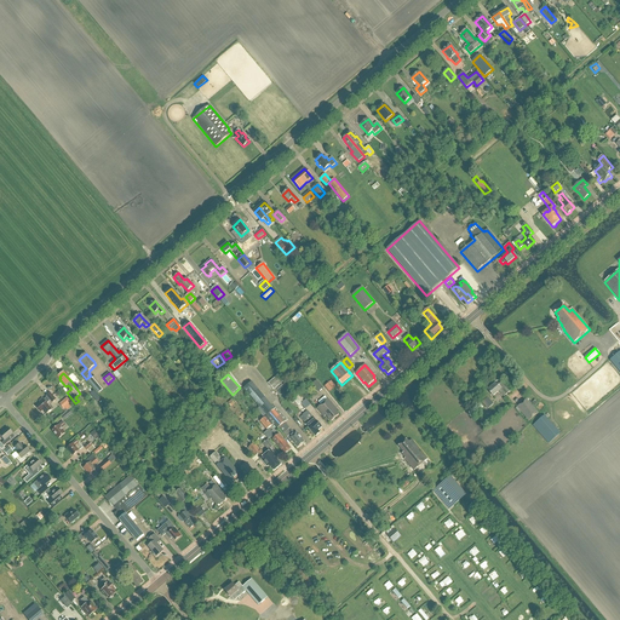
[(277,377),(269,384),(274,390),(282,383),(277,377)]
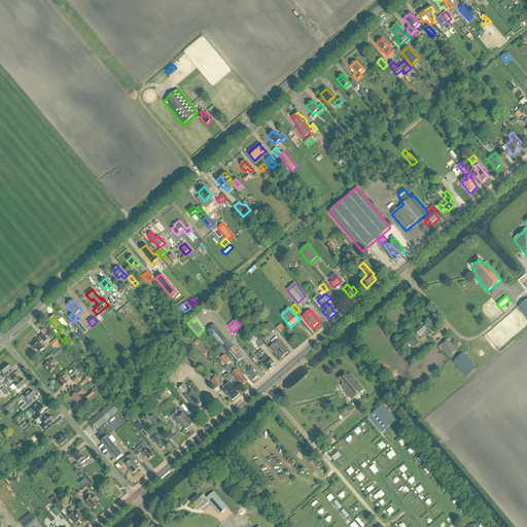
[(270,323),(266,326),(271,334),(275,329),(270,323)]
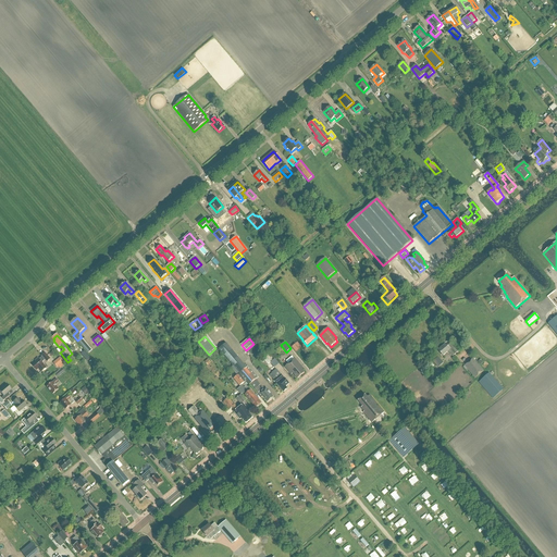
[(297,343),(292,347),(296,351),(301,347),(297,343)]
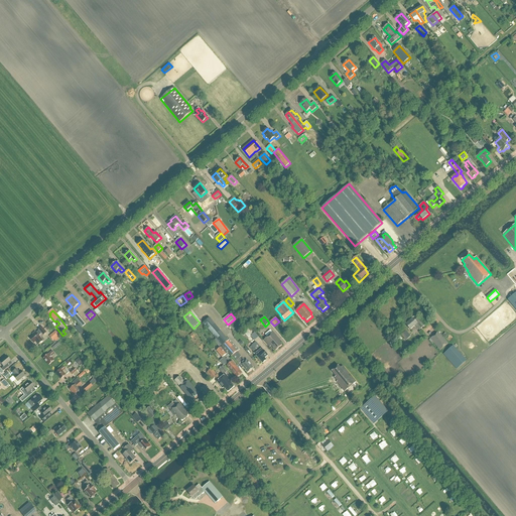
[(419,330),(423,327),(419,323),(417,324),(413,319),(406,326),(410,331),(414,327),(419,330)]
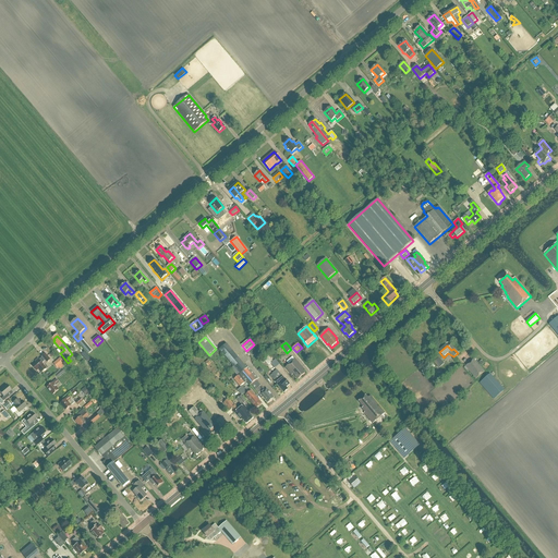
[(255,347),(249,351),(253,356),(254,355),(256,358),(261,353),(255,347)]
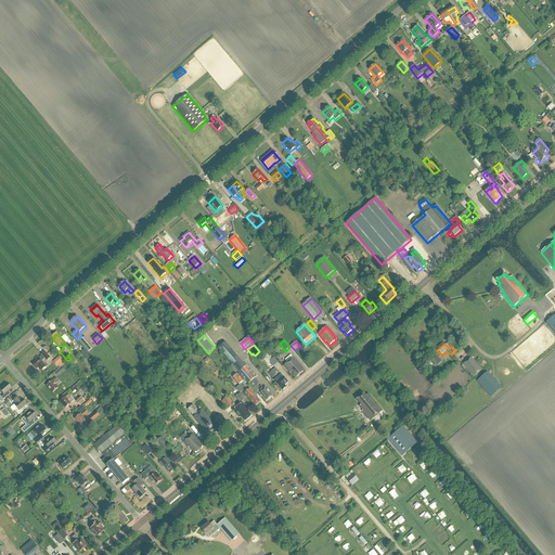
[(267,401),(272,396),(265,387),(261,390),(258,385),(259,384),(255,378),(257,376),(249,368),(247,365),(246,366),(229,346),(221,351),(239,373),(233,377),(240,385),(245,379),(248,384),(249,383),(255,388),(254,388),(260,397),(261,396),(263,398),(265,398),(267,401)]
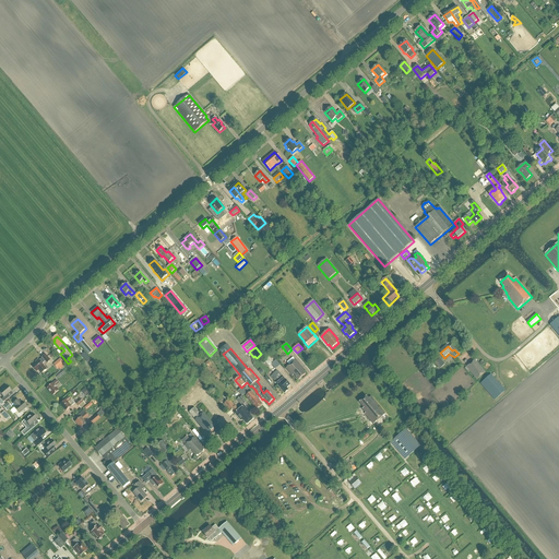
[(38,370),(42,373),(47,370),(43,365),(46,361),(47,364),(50,360),(46,355),(42,358),(43,358),(39,361),(38,359),(35,363),(36,364),(33,367),(37,372),(38,370)]
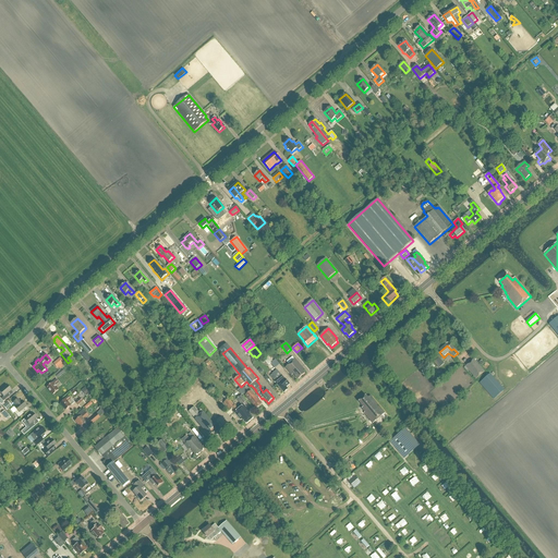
[(268,354),(263,359),(273,370),(277,365),(268,354)]
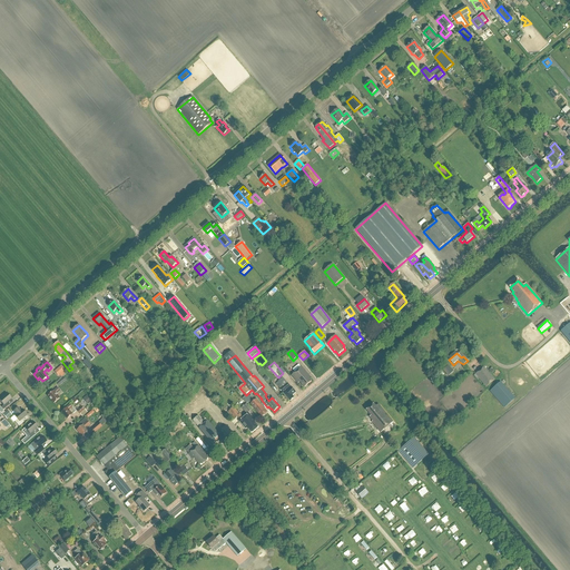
[(300,382),(304,387),(312,382),(308,377),(310,376),(302,367),(292,376),(298,384),(300,382)]
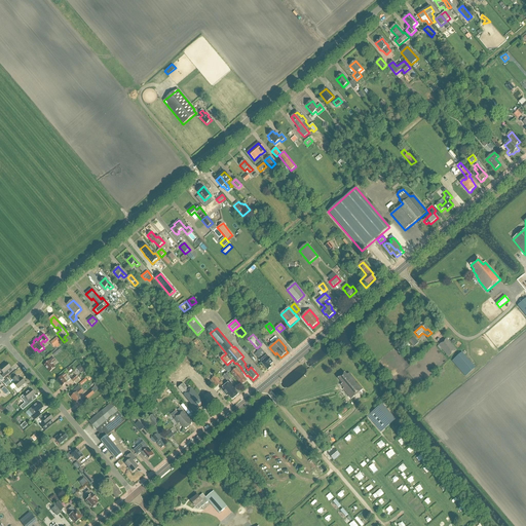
[(447,339),(439,345),(449,358),(456,350),(447,339)]
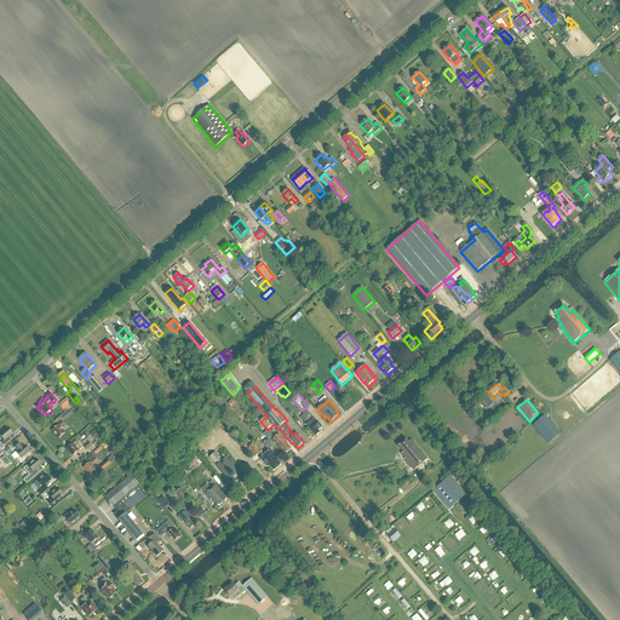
[(308,429),(315,437),(320,432),(319,431),(321,428),(316,422),(308,413),(300,419),(304,424),(309,428),(308,429)]
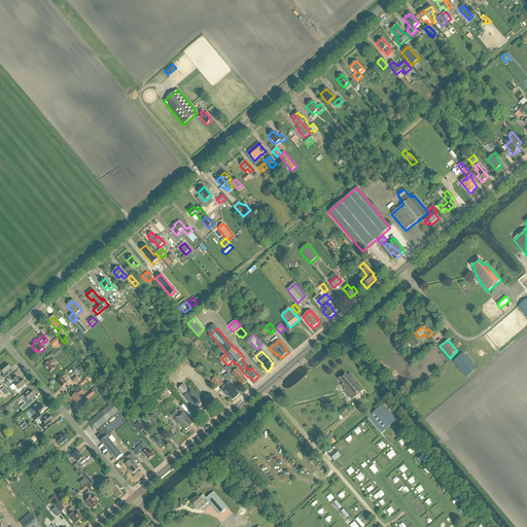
[(463,353),(453,362),(466,378),(477,370),(463,353)]
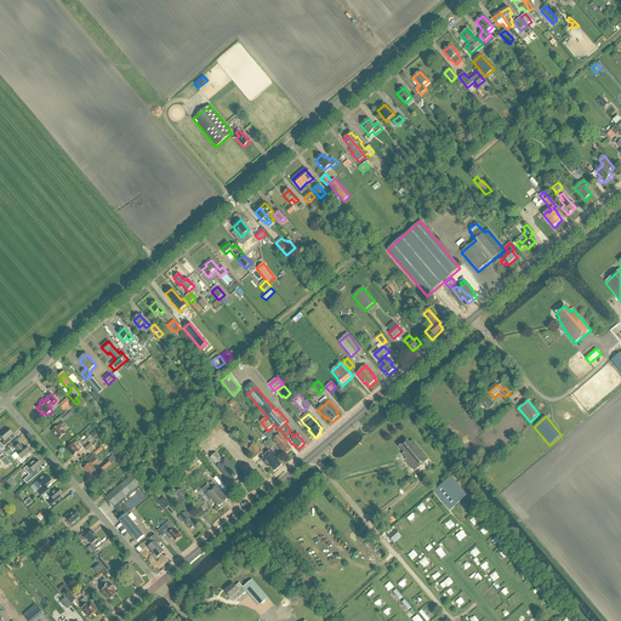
[(52,432),(58,439),(66,434),(62,429),(66,426),(63,423),(58,427),(52,432)]
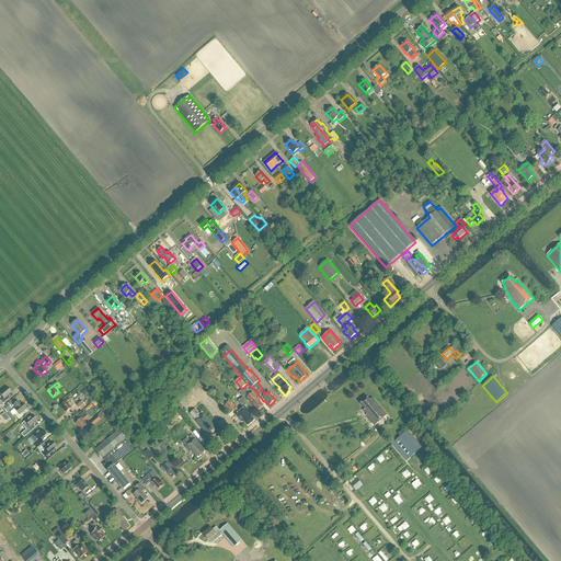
[(0,392),(0,395),(3,399),(1,401),(3,404),(8,400),(6,398),(11,393),(7,388),(0,392)]
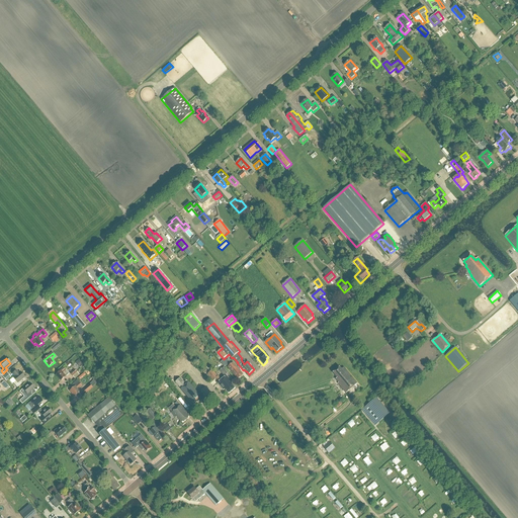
[(232,371),(238,379),(243,375),(237,367),(236,368),(233,365),(230,362),(229,363),(225,359),(221,363),(225,367),(227,365),(230,368),(232,371)]
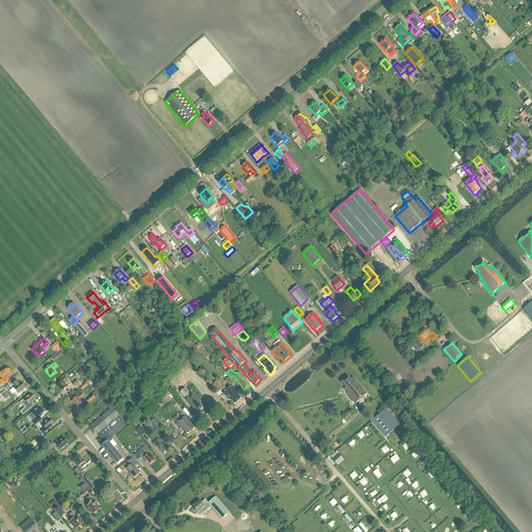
[(86,375),(81,370),(77,373),(82,378),(86,375)]
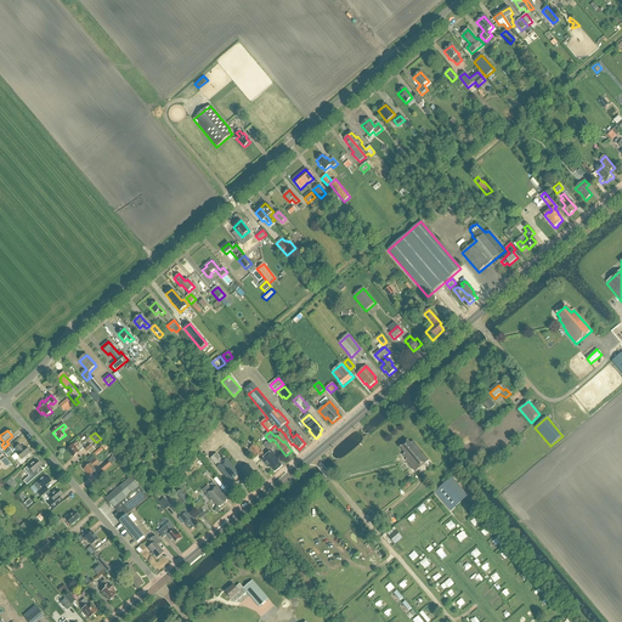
[(408,441),(400,448),(405,454),(403,456),(407,461),(406,461),(416,473),(429,461),(413,441),(410,444),(408,441)]
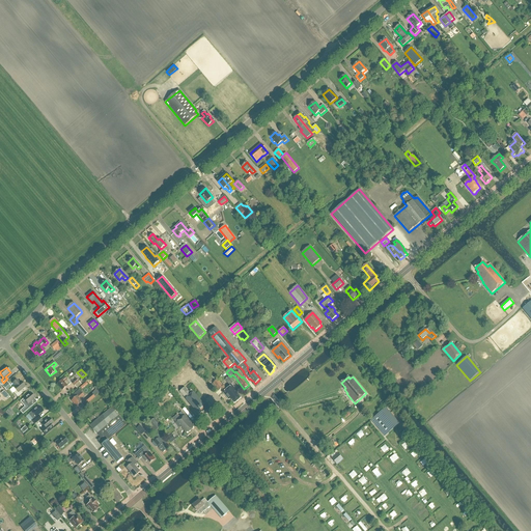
[(57,385),(62,391),(67,386),(64,383),(67,380),(65,378),(62,380),(57,385)]
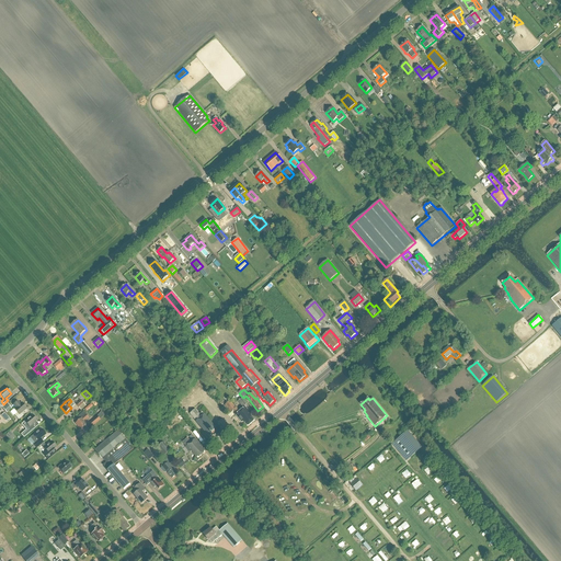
[(225,405),(230,413),(237,409),(229,399),(226,401),(227,403),(225,405)]
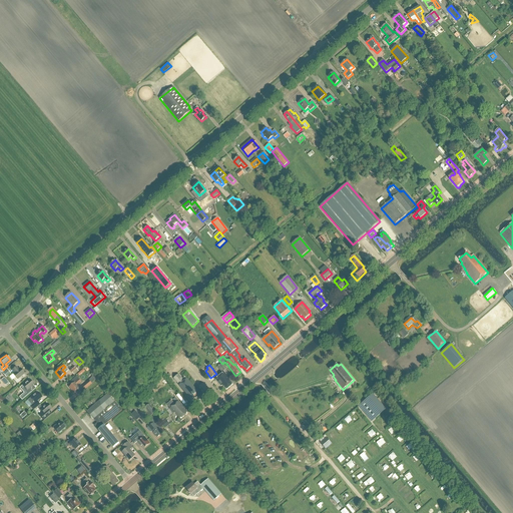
[(13,375),(9,378),(12,381),(13,380),(15,382),(17,384),(21,380),(19,378),(24,374),(20,369),(18,370),(16,367),(12,371),(14,374),(13,375)]
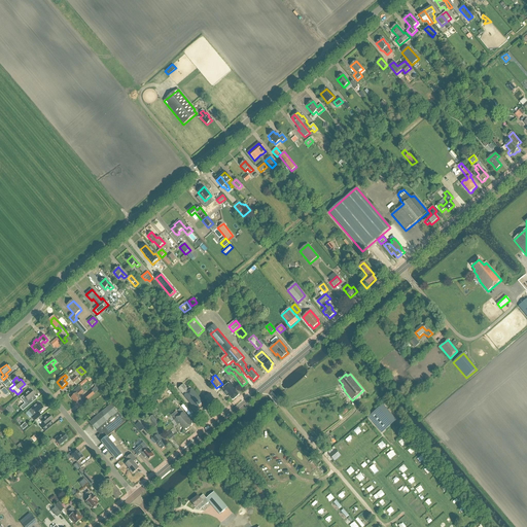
[(229,396),(233,401),(239,395),(235,390),(237,390),(231,383),(221,390),(227,397),(229,396)]
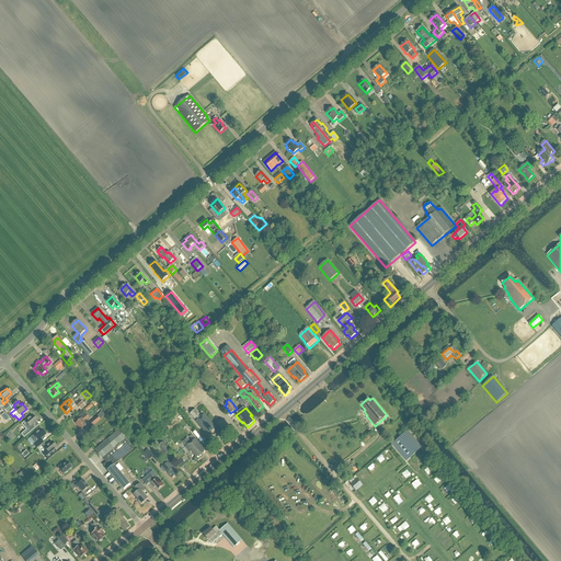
[(213,436),(216,434),(215,432),(216,432),(214,430),(215,428),(204,415),(203,414),(201,416),(195,410),(191,414),(196,422),(207,435),(209,434),(210,436),(212,435),(213,436)]
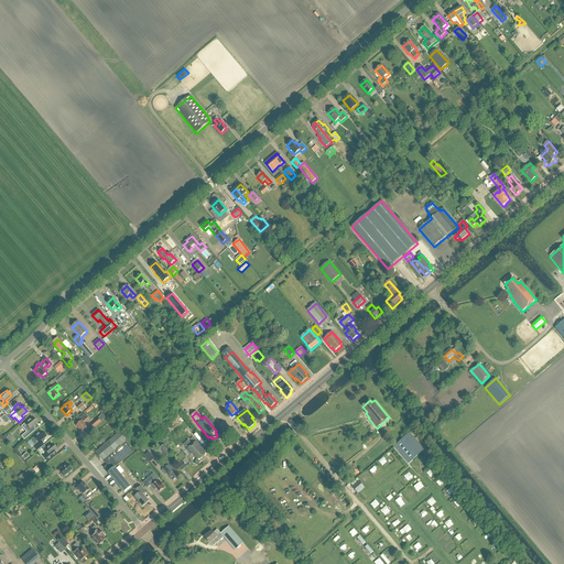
[(80,422),(76,425),(82,432),(88,426),(85,423),(89,420),(84,414),(78,419),(80,422)]
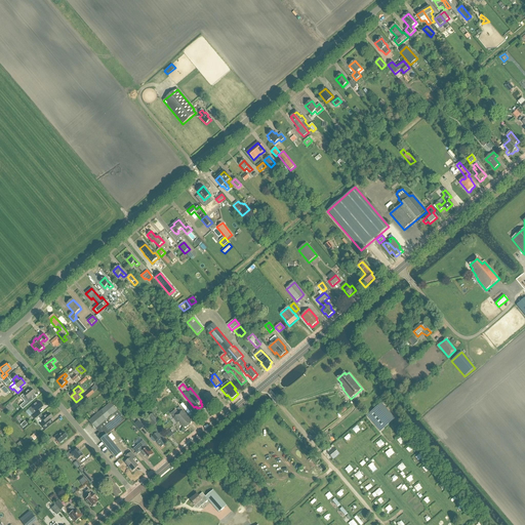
[(121,386),(116,390),(120,394),(124,390),(121,386)]
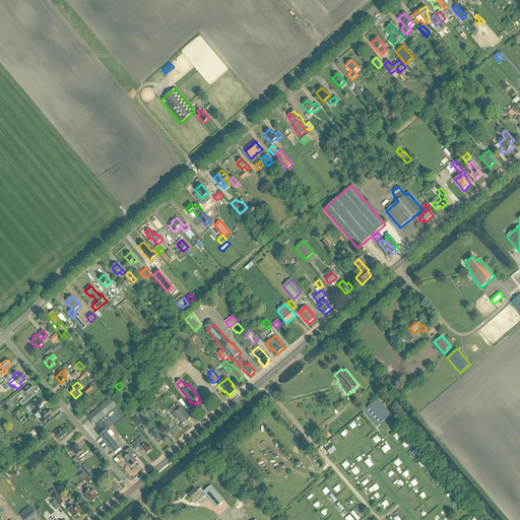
[(19,403),(22,406),(33,397),(29,394),(35,390),(29,385),(20,393),(24,398),(19,403)]
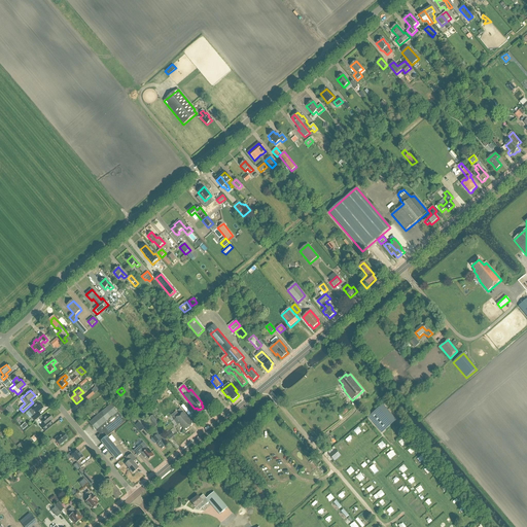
[(92,391),(84,397),(88,400),(95,394),(92,391)]
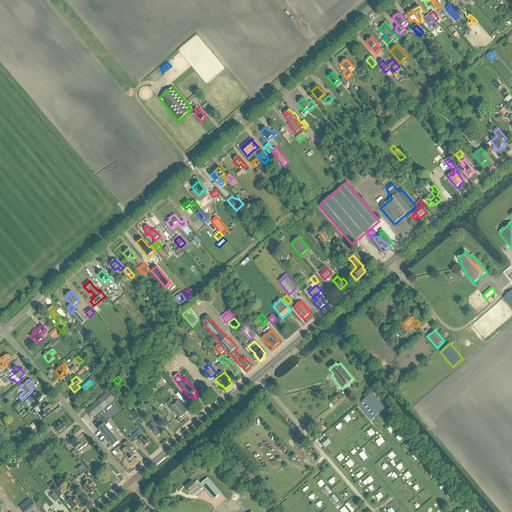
[(30,406),(33,409),(40,404),(37,401),(42,397),(37,392),(27,400),(31,405),(30,406)]
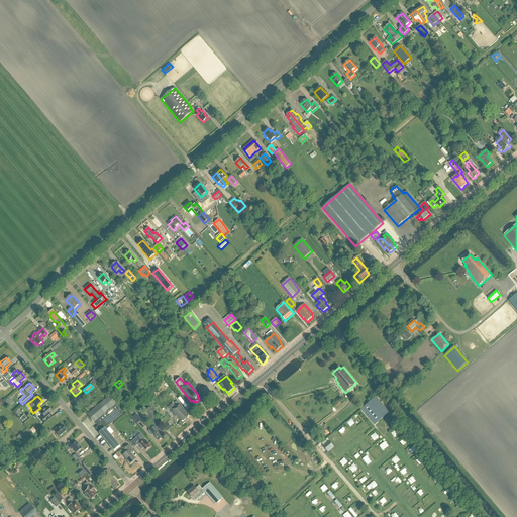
[(95,429),(99,434),(105,429),(123,414),(109,397),(88,415),(94,423),(95,422),(98,426),(95,429)]
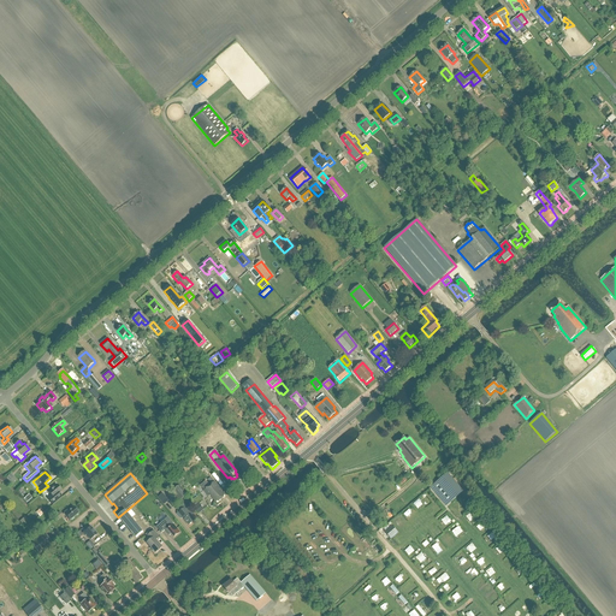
[(433,485),(431,487),(446,507),(463,492),(448,473),(433,485)]
